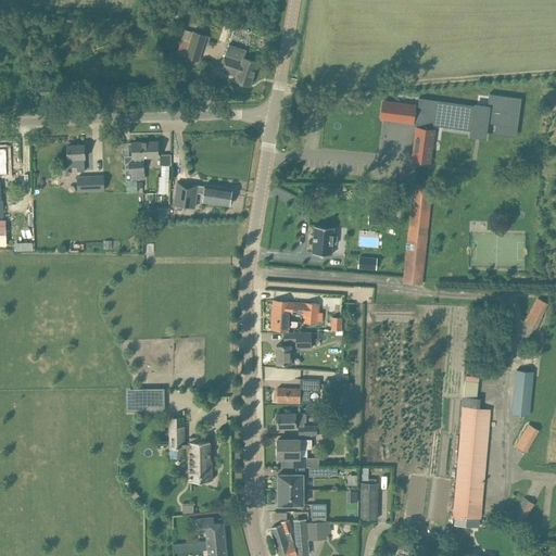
[(187,55),(187,57),(198,60),(206,36),(194,32),(190,41),(182,39),(178,53),(187,55)]
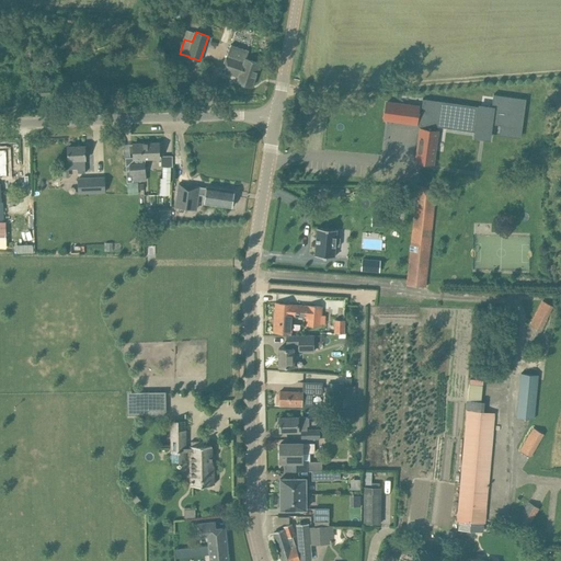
[(26,43),(26,58),(36,58),(37,43),(26,43)]
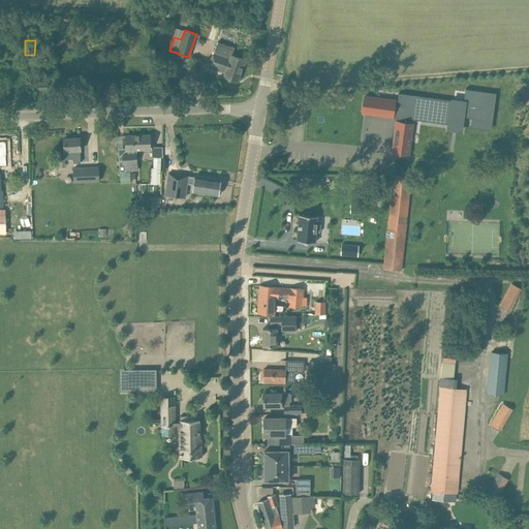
[(235,48),(218,41),(209,67),(225,73),(223,76),(238,82),(245,60),(231,56),(235,48)]
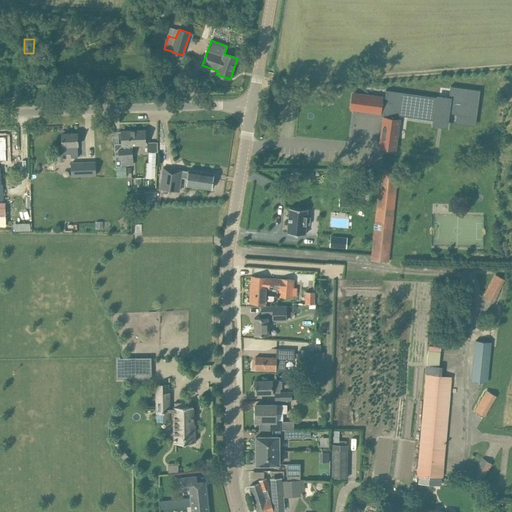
[(401,101),(352,94),(351,108),(380,112),(383,112),(385,115),(385,118),(384,118),(380,147),(395,149),(401,101)]
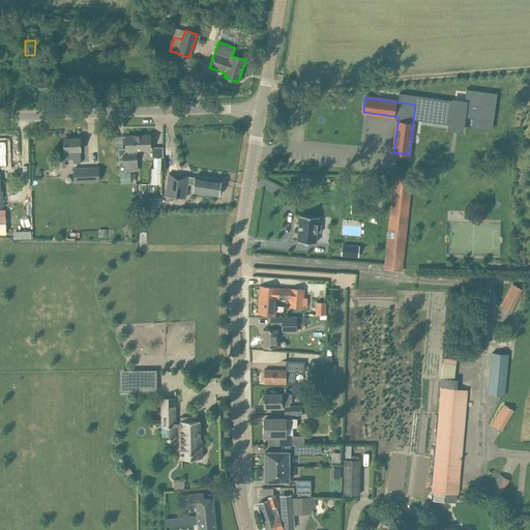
[(126,149),(118,149),(120,173),(138,171),(138,149),(150,149),(150,135),(125,136),(126,149)]
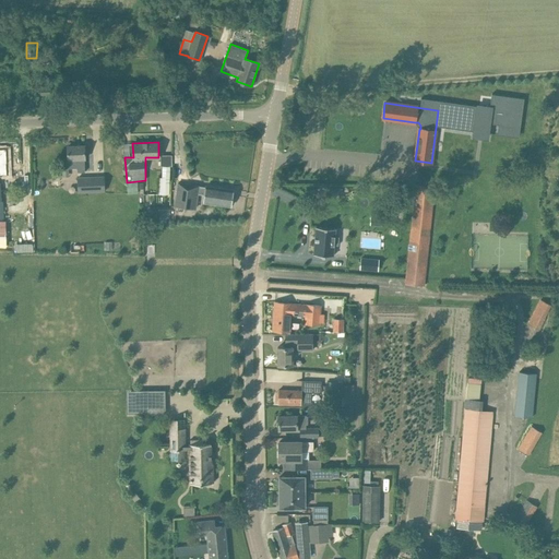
[(69,168),(78,167),(78,173),(85,171),(84,158),(85,158),(85,156),(84,145),(68,146),(69,168)]
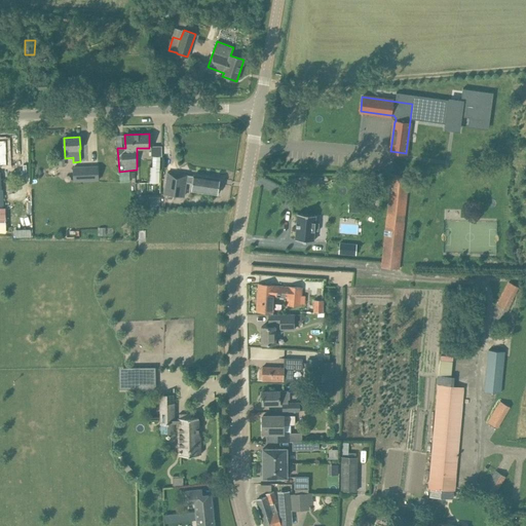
[(160,183),(160,157),(153,157),(153,166),(149,165),(149,183),(160,183)]
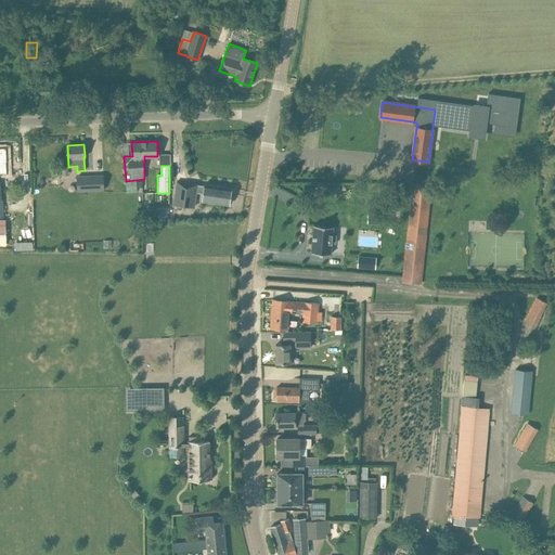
[(78,192),(104,191),(103,176),(78,177),(78,192)]
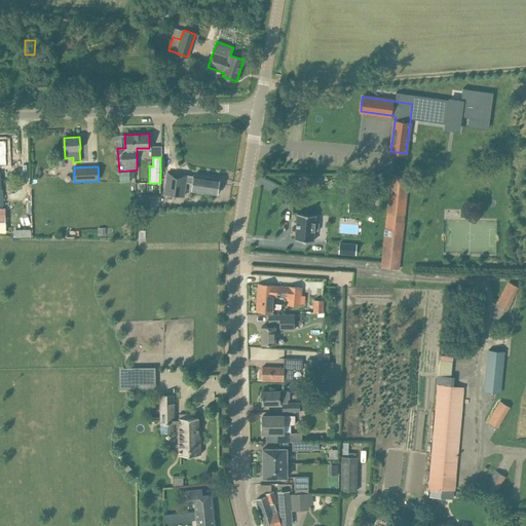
[(167,173),(166,183),(165,192),(184,195),(186,183),(193,184),(192,191),(217,194),(220,178),(194,175),(194,176),(167,173)]
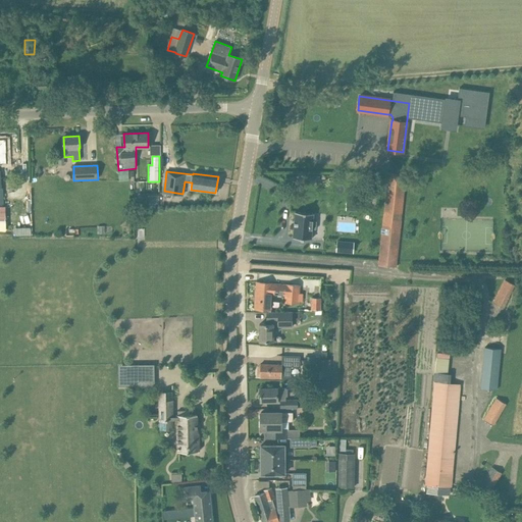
[(397,257),(405,173),(388,172),(380,255),(379,261),(379,265),(396,267),(397,257)]
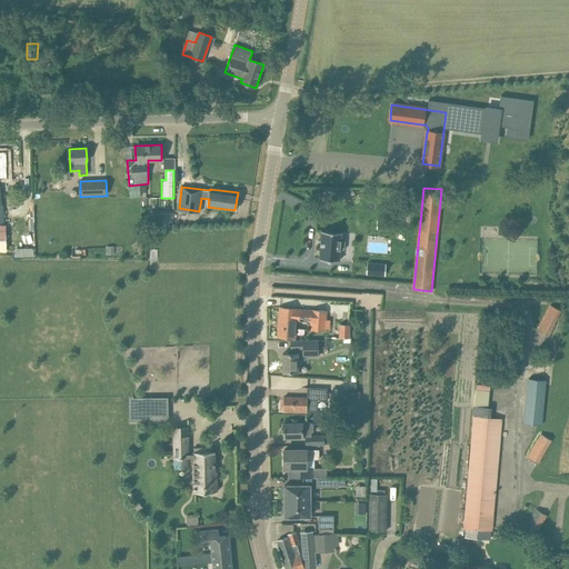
[(149,228),(173,228),(173,211),(152,211),(152,217),(149,217),(149,228)]
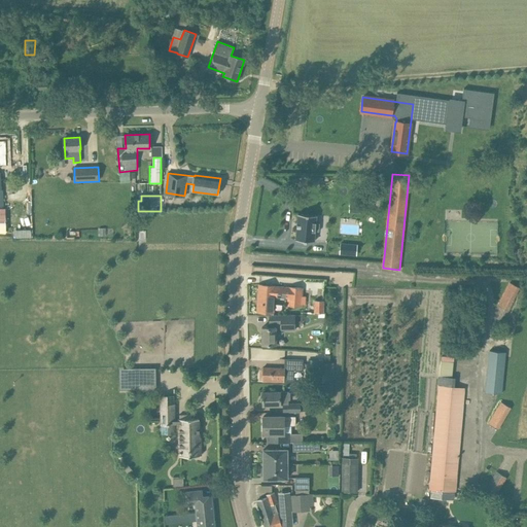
[(306,213),(297,213),(296,239),(305,240),(307,240),(315,240),(315,230),(319,230),(319,221),(316,221),(316,214),(308,214),(308,213),(306,213)]
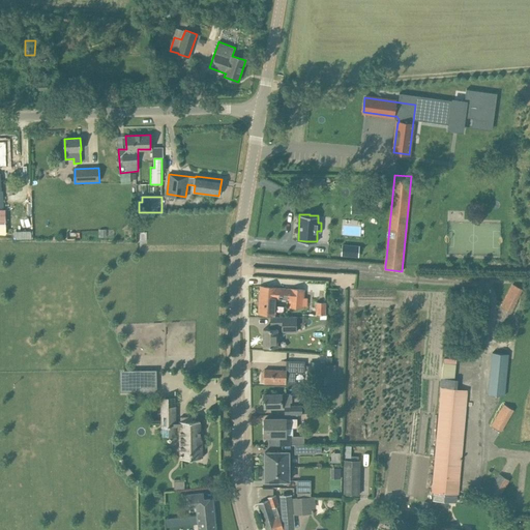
[(344,244),(343,256),(358,257),(359,246),(344,244)]
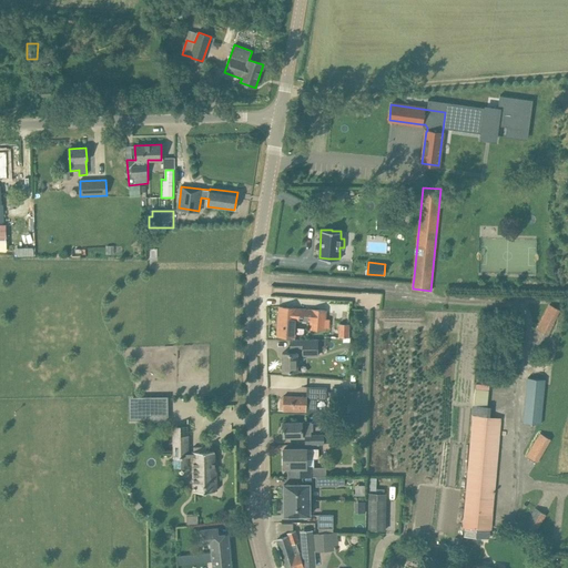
[(547,334),(560,310),(549,304),(537,330),(547,334)]
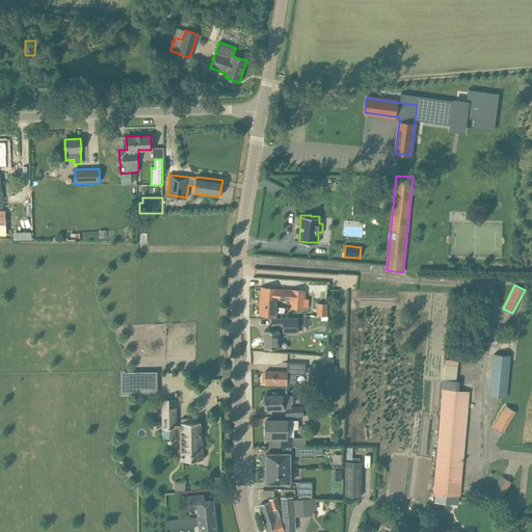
[(291,299),(291,309),(303,310),(306,291),(262,288),(260,315),(276,316),(277,298),(291,299)]
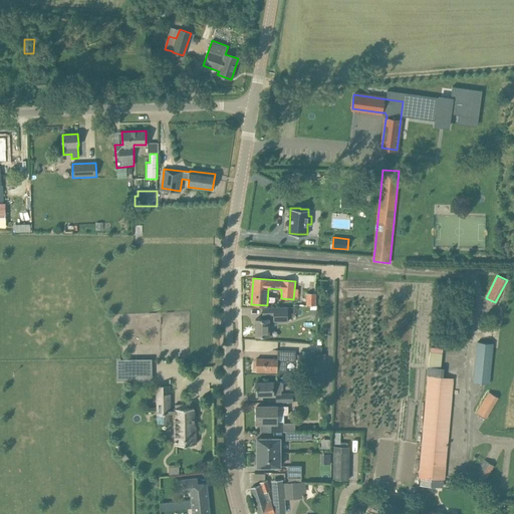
[(315,305),(316,293),(307,292),(306,305),(315,305)]
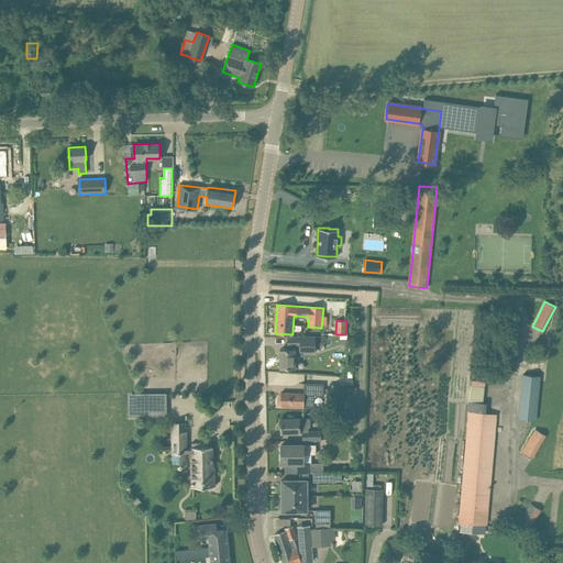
[(316,352),(316,342),(316,337),(287,338),(287,350),(279,350),(280,367),(295,367),(295,352),(316,352)]
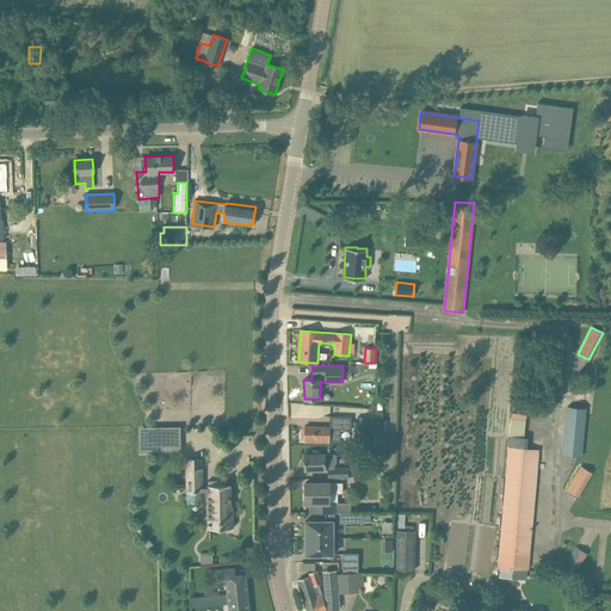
[(586,408),(567,407),(562,454),(581,456),(586,408)]
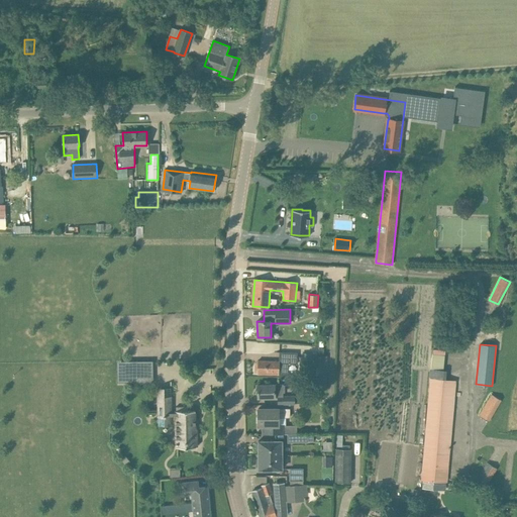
[(433,349),(432,367),(443,368),(445,350),(433,349)]
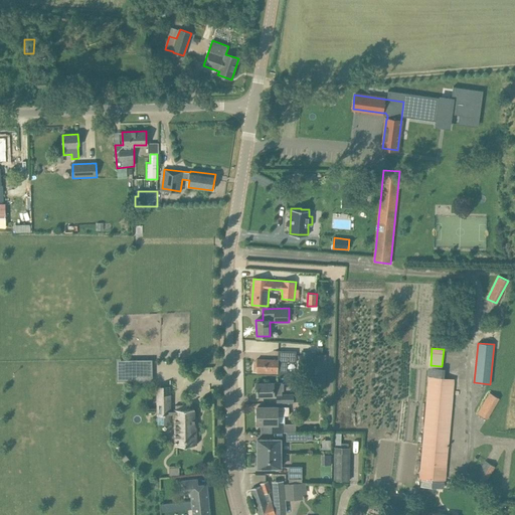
[(278,360),(256,359),(256,364),(253,364),(253,371),(256,371),(256,372),(277,373),(277,376),(287,376),(287,363),(296,363),(297,352),(282,351),(281,359),(278,359),(278,360)]
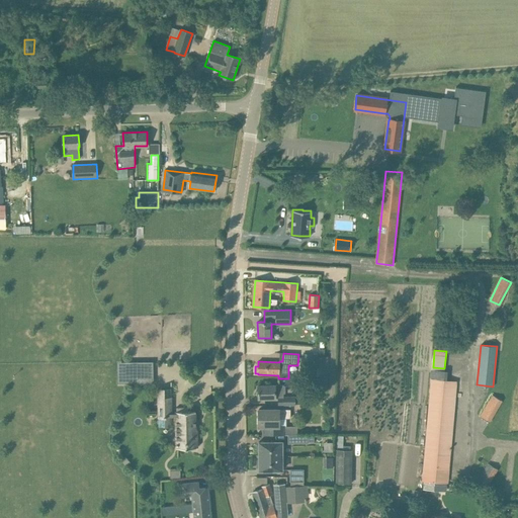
[(194,360),(184,360),(185,369),(195,369),(194,364),(194,360)]
